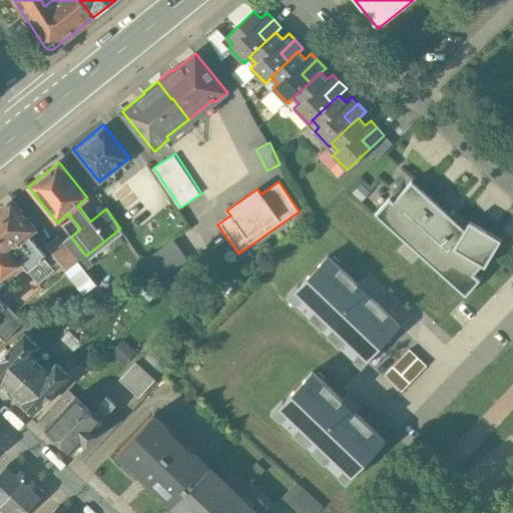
[(465,229),(435,203),(412,181),(393,201),(390,198),(375,214),(465,297),(480,281),(474,275),(481,267),(485,269),(501,240),(469,221),(465,229)]
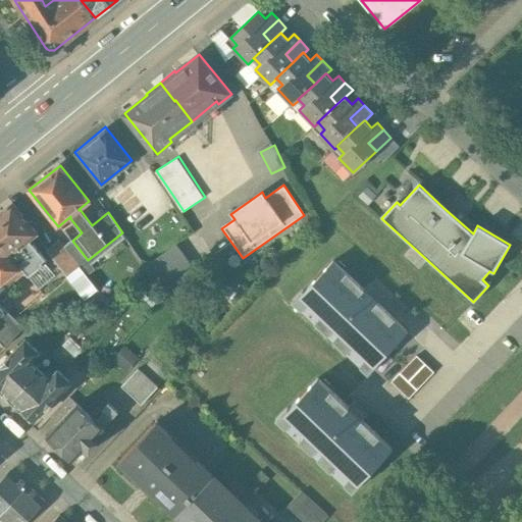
[(37,232),(12,202),(0,210),(0,241),(10,254),(11,254),(37,232)]
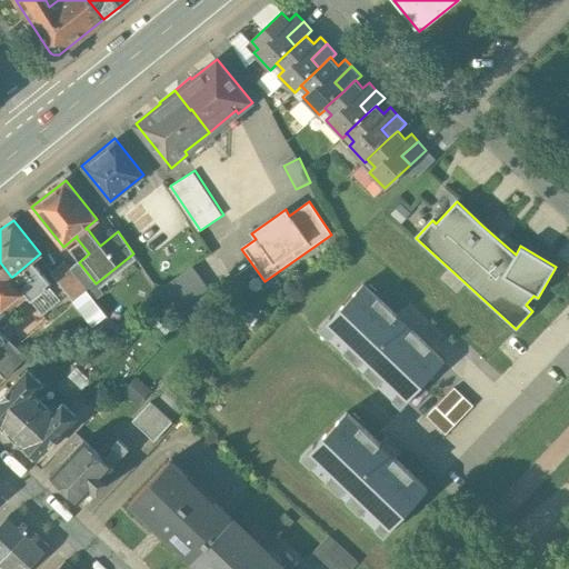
[(11,277),(0,262),(0,309),(3,307),(8,312),(28,296),(12,277),(11,277)]
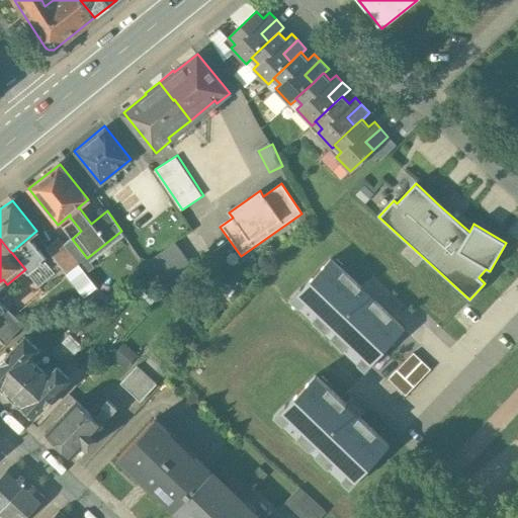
[(41,284),(60,272),(37,239),(19,251),(41,284)]
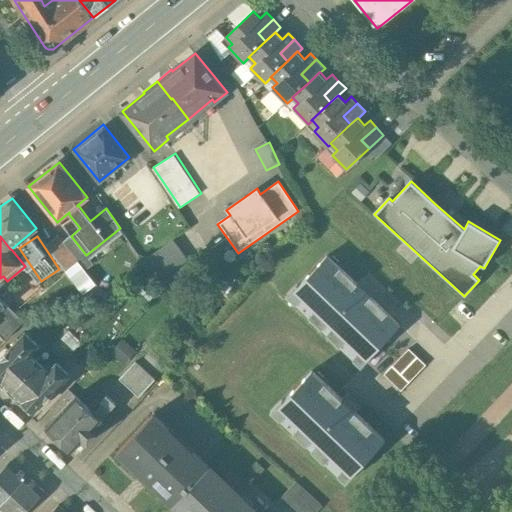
[(173,239),(146,259),(161,280),(189,260),(173,239)]
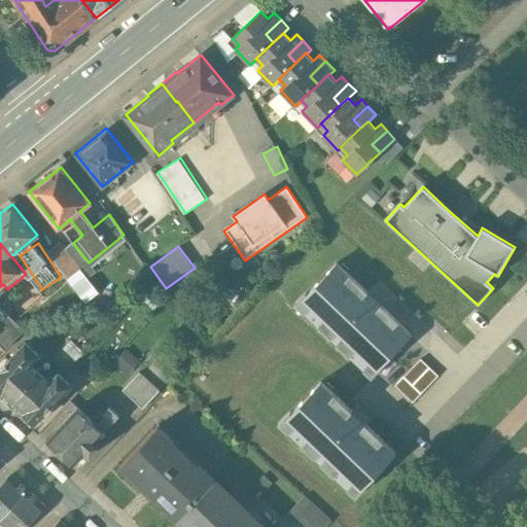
[(337,264),(307,294),(306,293),(306,294),(306,295),(301,302),(307,308),(303,313),(304,313),(363,370),(363,371),(364,372),(369,366),(376,373),(381,366),(382,367),(383,366),(382,366),(412,336),(337,264)]
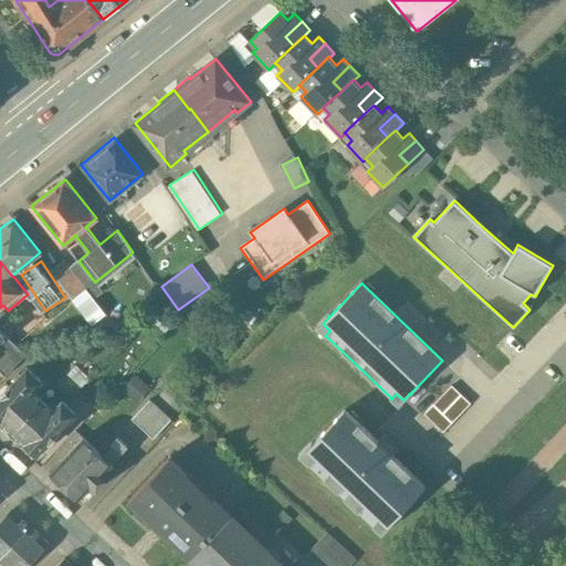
[(91,287),(75,296),(92,325),(107,316),(91,287)]
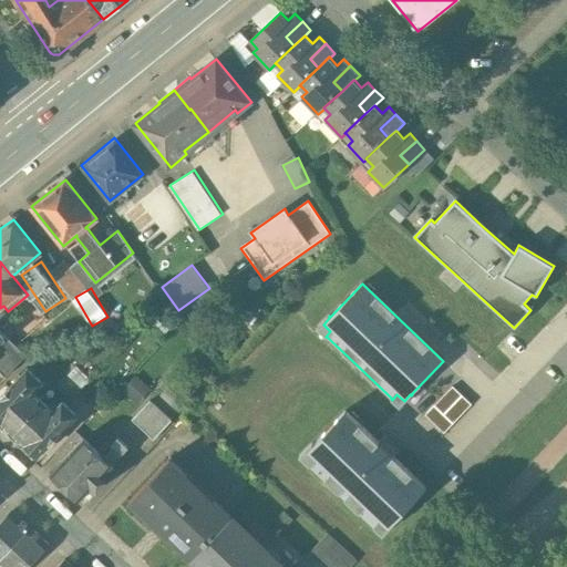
[(0,371),(6,378),(27,357),(0,330),(0,371)]
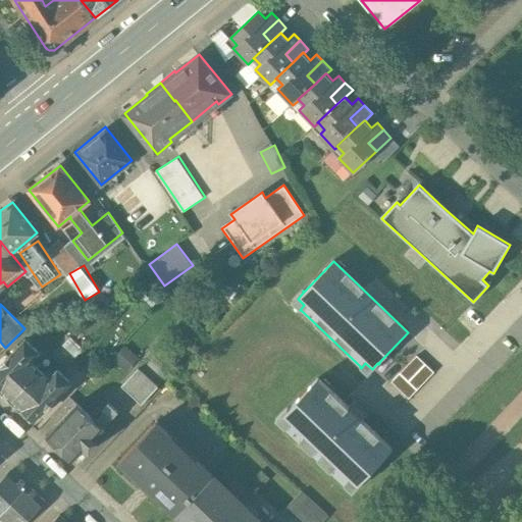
[(27,340),(0,366),(0,386),(12,399),(40,369),(30,360),(39,351),(27,340)]
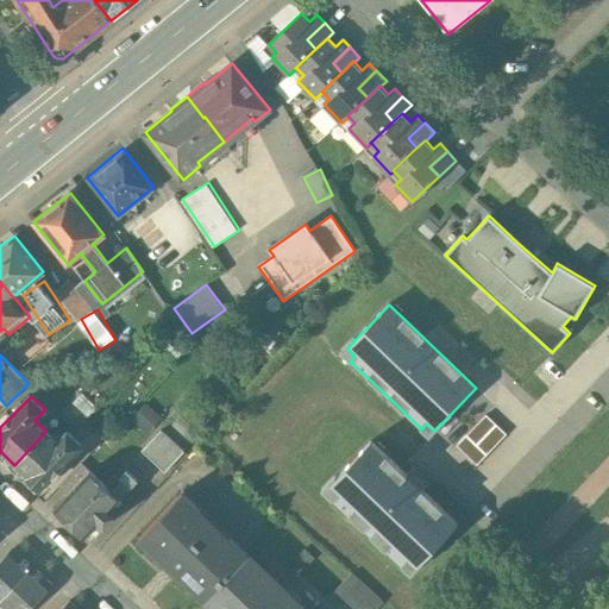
[(478,464),(508,432),(488,414),(458,445),(478,464)]
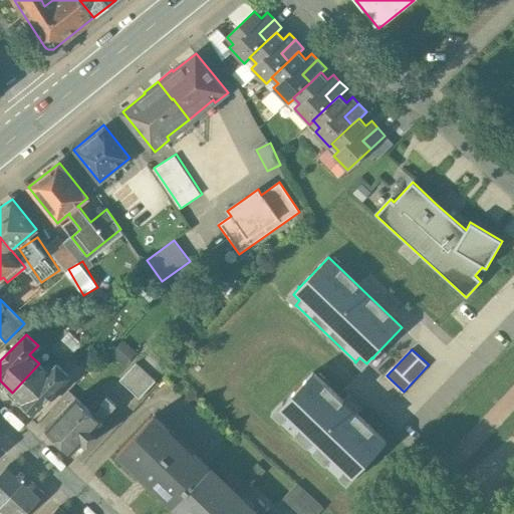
[(39,363),(12,393),(22,403),(20,405),(29,414),(31,411),(33,413),(68,376),(56,364),(48,372),(39,363)]
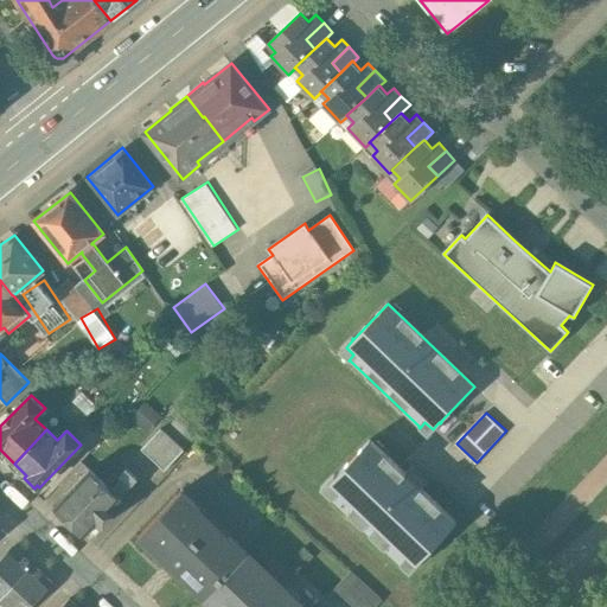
[(184,451),(161,429),(141,449),(164,472),(184,451)]
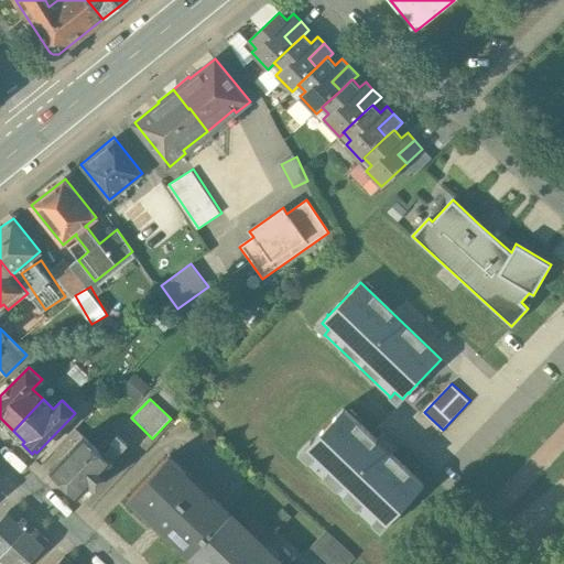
[(344,409),(312,442),(311,441),(310,442),(311,443),(305,449),(312,456),(307,461),(307,462),(308,462),(372,522),(371,523),(372,524),(378,519),(384,525),(391,519),(392,520),(393,519),(392,519),(424,486),(344,409)]
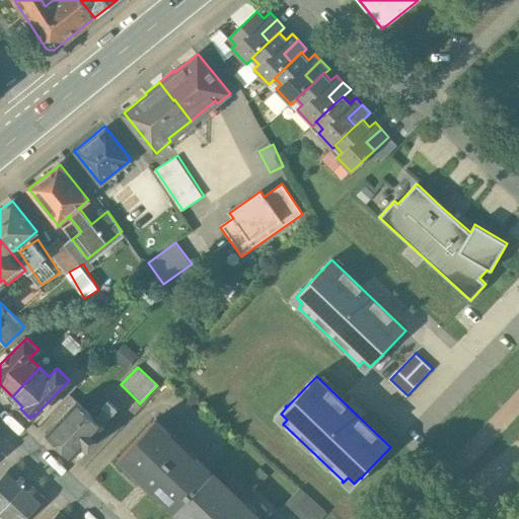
[(69,394),(52,414),(59,421),(77,401),(69,394)]
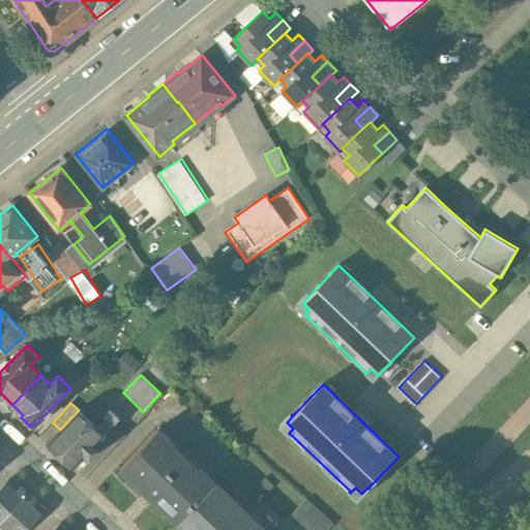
[(97,428),(79,410),(60,430),(48,443),(74,467),(85,455),(89,460),(102,446),(98,442),(120,418),(111,409),(98,422),(97,428)]
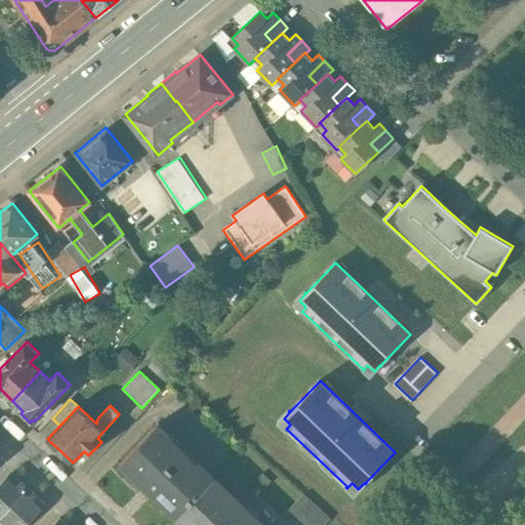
[(214,479),(158,425),(118,466),(175,520),(214,479)]
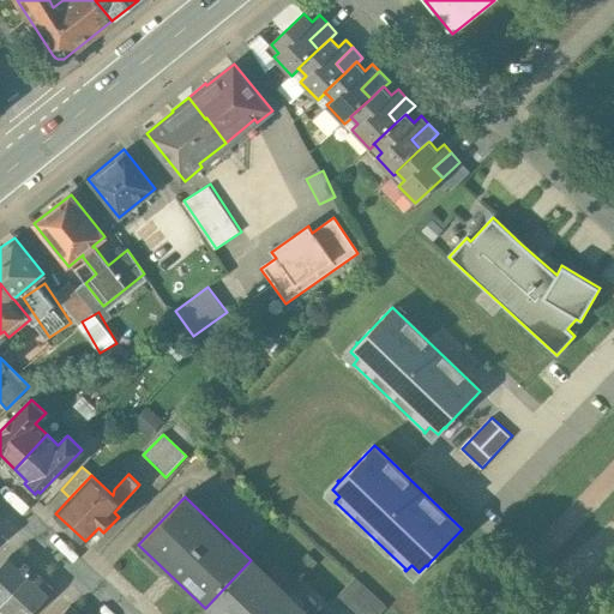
[(0,605),(34,571),(13,552),(0,566),(0,605)]
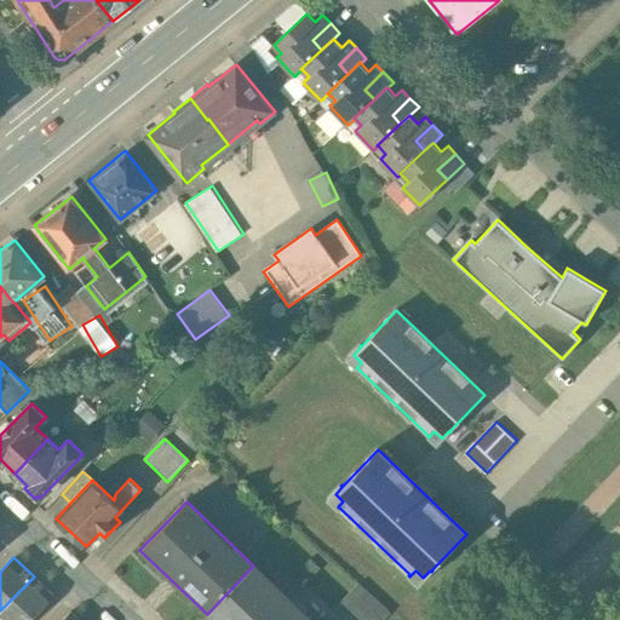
[(320,568),(309,558),(298,570),(309,580),(320,568)]
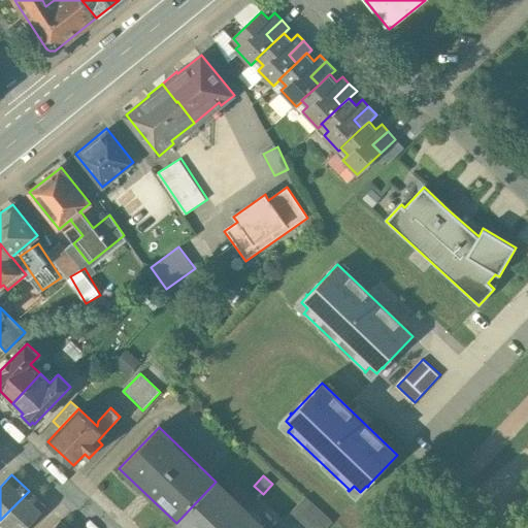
[(230,527),(249,509),(218,480),(216,482),(176,523),(180,527),(230,527)]
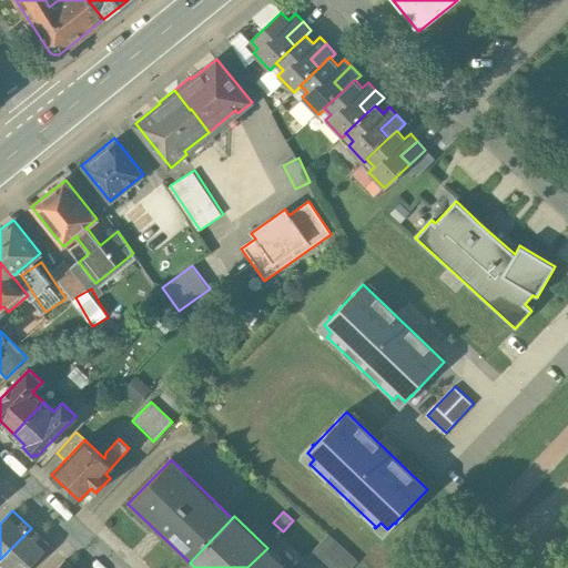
[(31,528),(0,559),(0,567),(27,567),(49,546),(31,528)]
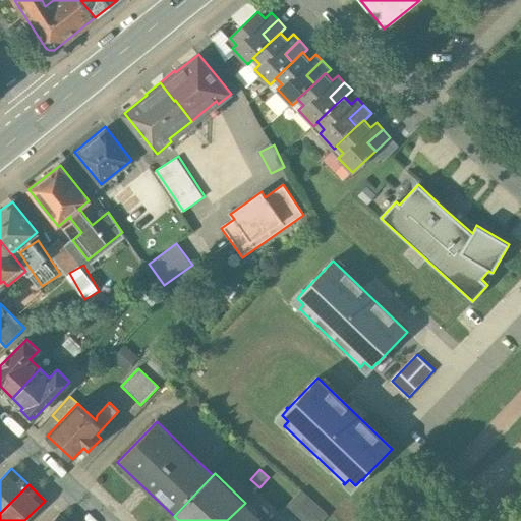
[(322,520),(328,515),(301,489),(284,508),(297,520),(322,520)]
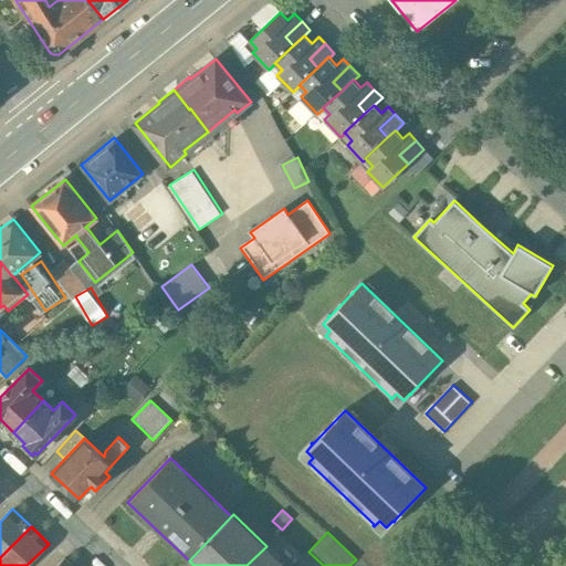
[(286,565),(266,546),(247,565),(286,565)]
